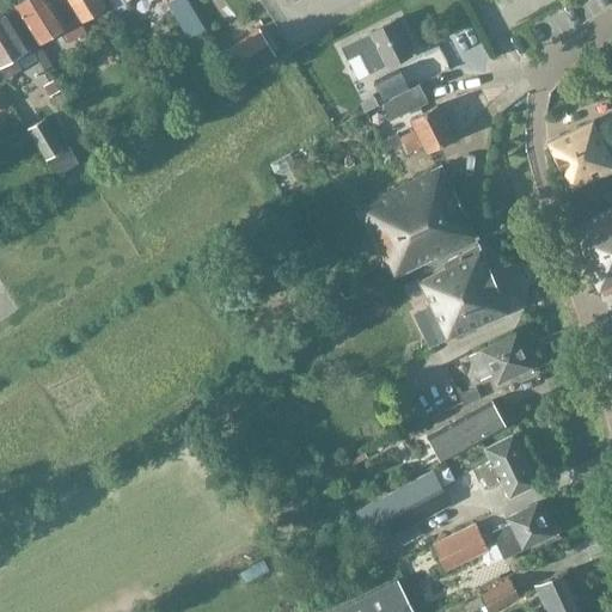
[(80,24),(105,8),(98,0),(63,0),(77,20),(65,28),(47,0),(26,0),(14,8),(37,46),(60,32),(67,43),(86,32),(80,24)]
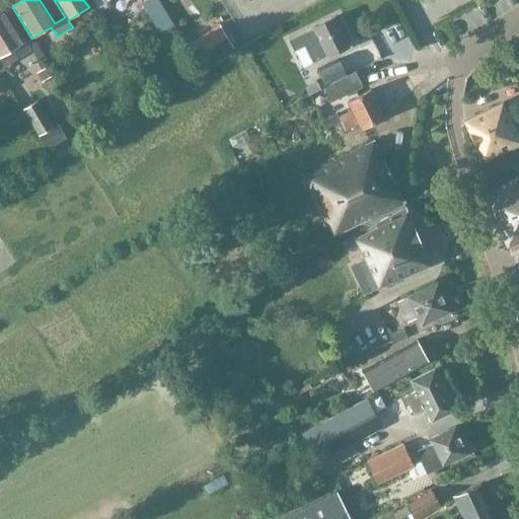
[(13,50),(22,45),(2,12),(0,13),(0,60),(4,68),(18,59),(13,50)]
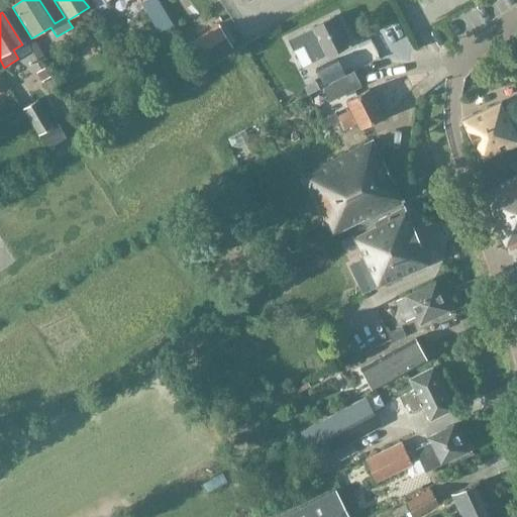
[(331,19),(300,34),(306,47),(318,42),(325,57),(345,47),(331,19)]
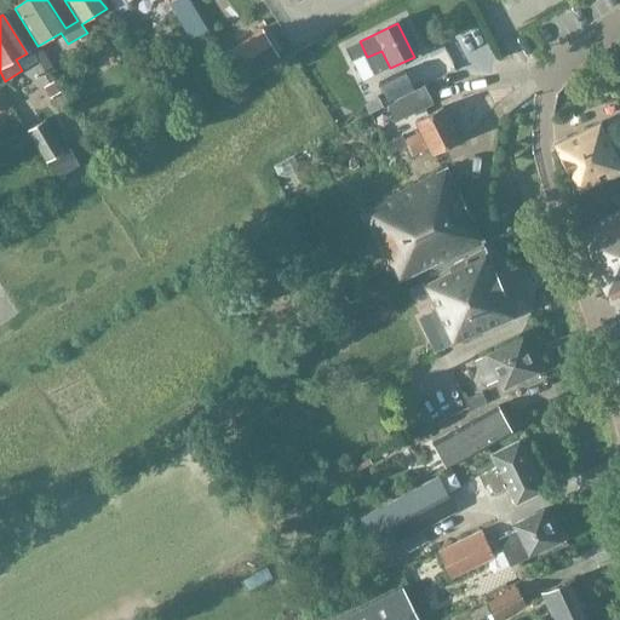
[(227,35),(240,67),(264,56),(251,26),(227,35)]
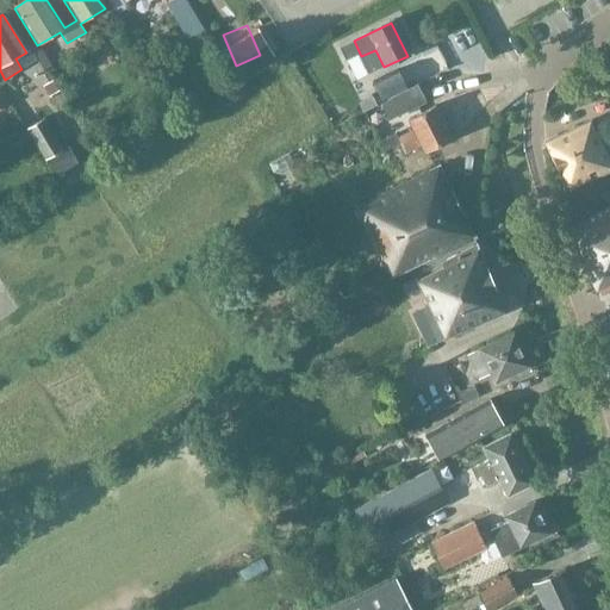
[(286,66),(300,56),(292,43),(279,53),(286,66)]
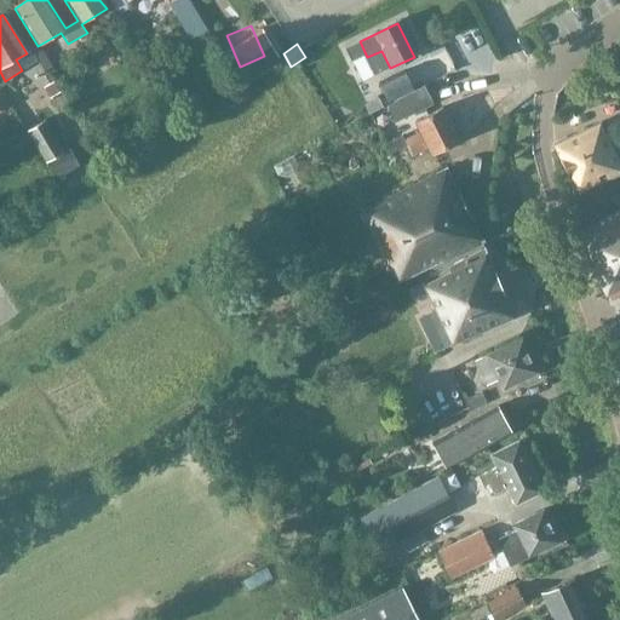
[(388,102),(414,89),(405,70),(378,82),(388,102)]
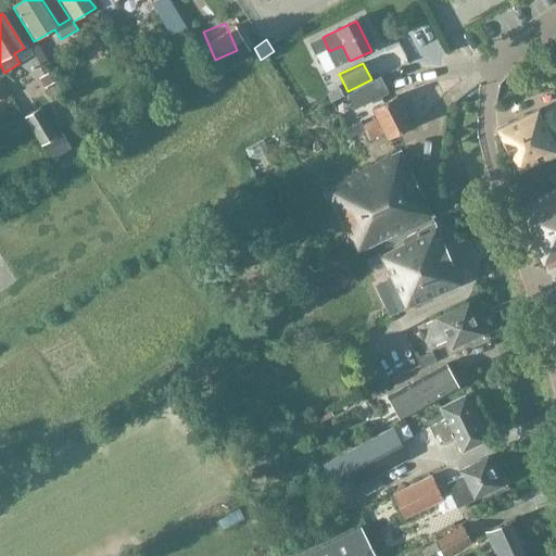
[(361,108),(384,97),(376,80),(353,92),(361,108)]
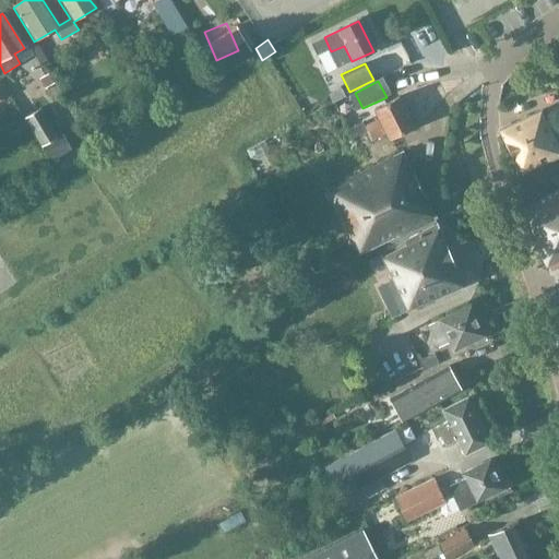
[(335,100),(344,119),(352,115),(355,108),(348,94),(335,100)]
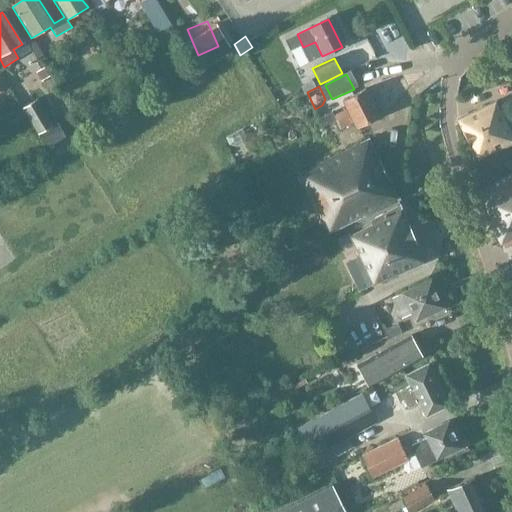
[(347,110),(333,117),(339,129),(352,122),(355,129),(377,118),(376,116),(380,114),(381,111),(378,104),(374,103),(371,105),(363,90),(342,101),(347,110)]
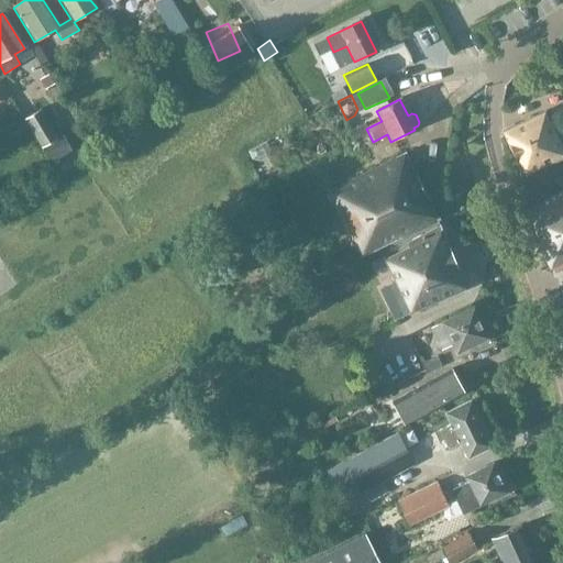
[(43,147),(57,139),(41,110),(26,119),(43,147)]
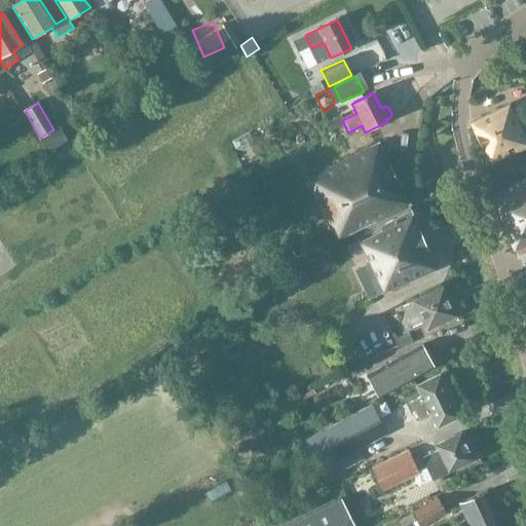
[(525,146),(525,142),(508,104),(468,123),(483,153),(485,152),(490,163),(525,146)]
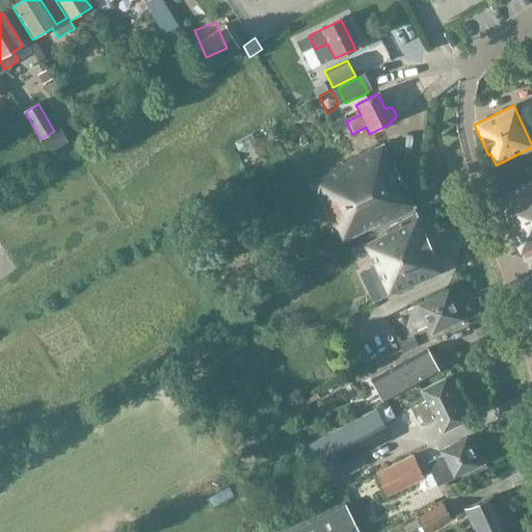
[(339,244),(411,209),(381,147),(309,182),(339,244)]
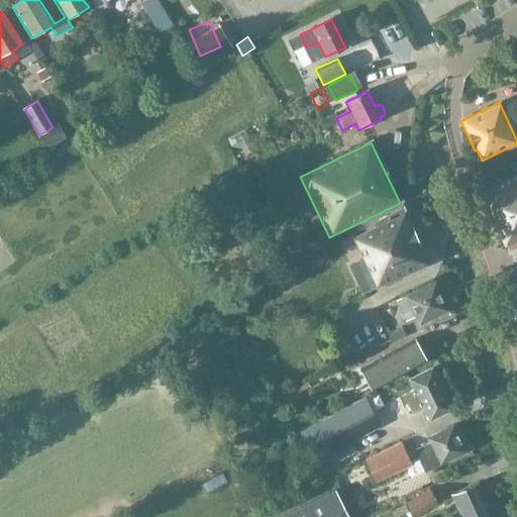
[(516,174),(479,197),(509,250),(516,245),(516,174)]
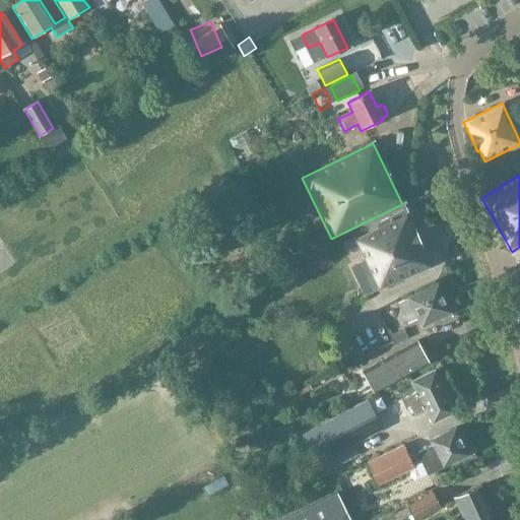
[(377,290),(430,267),(405,212),(374,225),(376,232),(354,241),(377,290)]
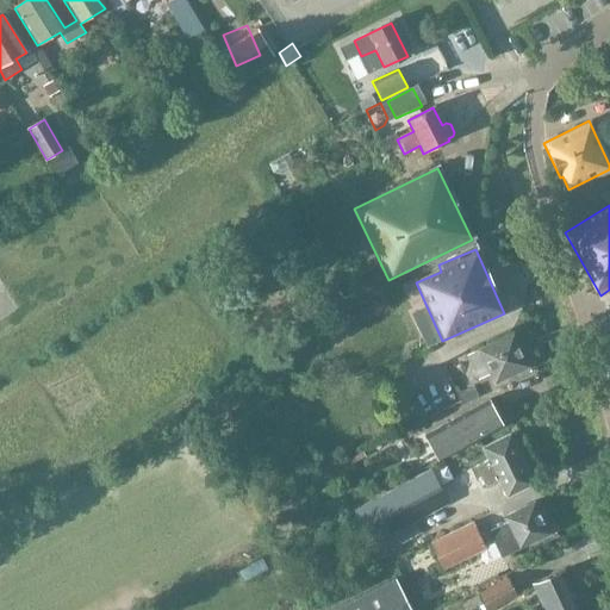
[(383,293),(387,302),(399,296),(394,287),(383,293)]
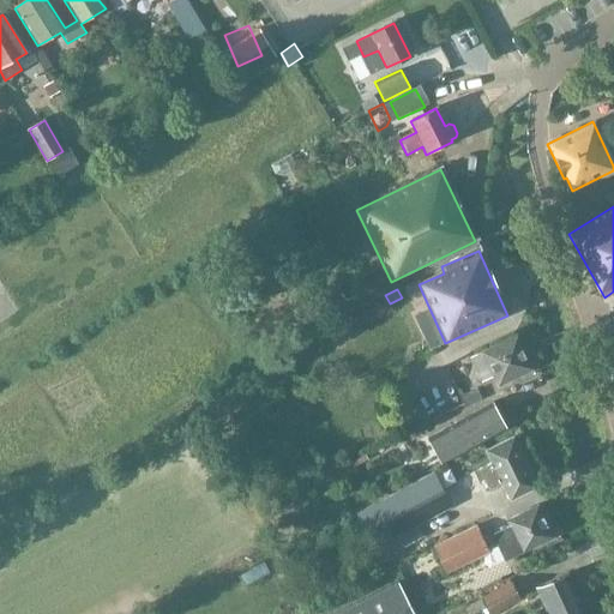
[(613,321),(599,332),(613,362),(613,321)]
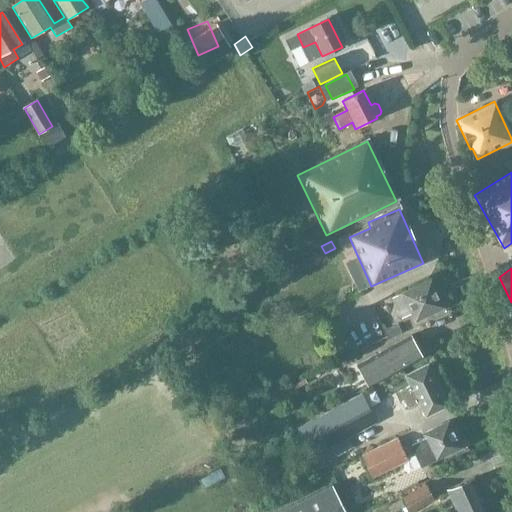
[(413,324),(443,310),(429,281),(391,299),(401,320),(409,316),(413,324)]
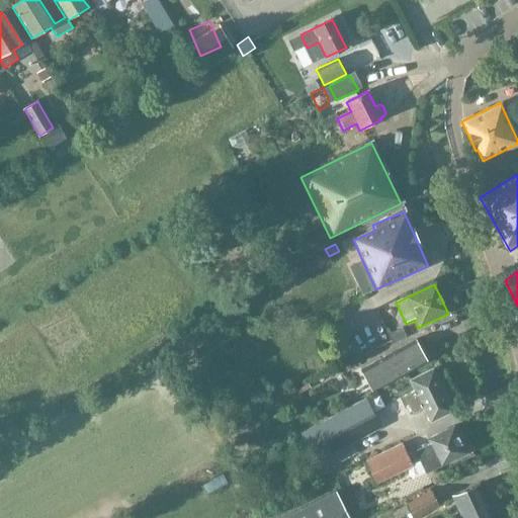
[(393,344),(407,337),(402,329),(389,336),(393,344)]
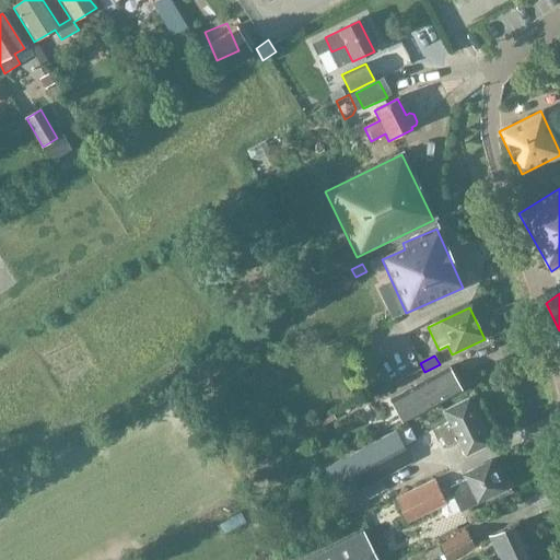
[(403,422),(462,391),(448,368),(391,400),(403,422)]
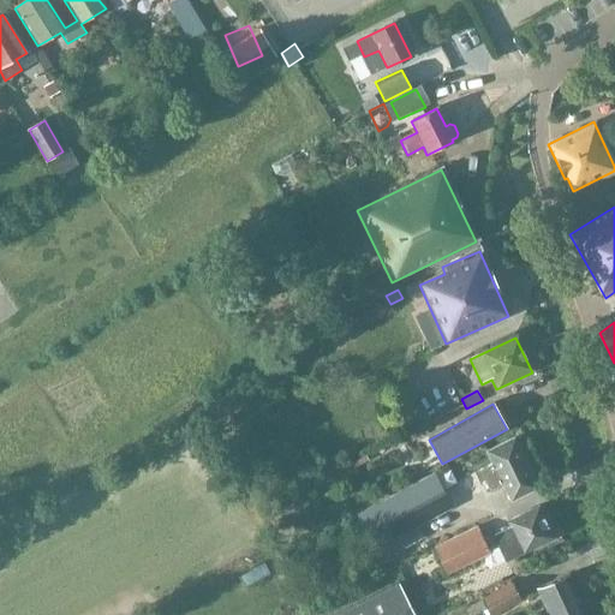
[(487,452),(493,464),(479,471),(490,494),(503,487),(511,501),(537,489),(513,440),(487,452)]
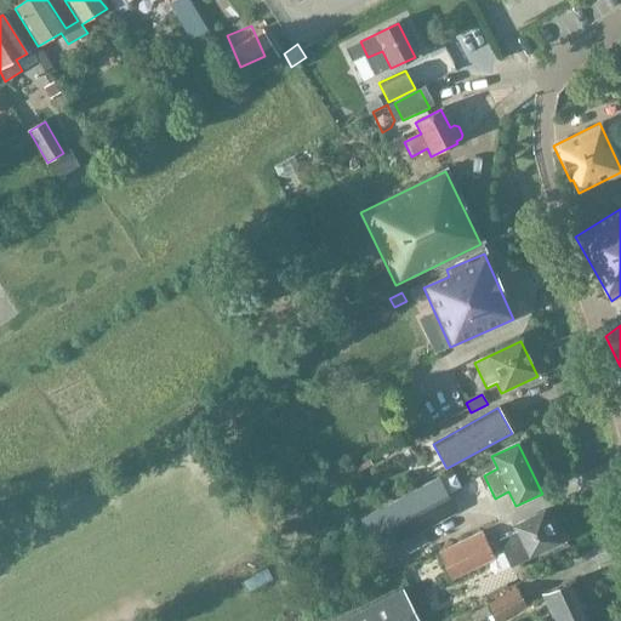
[(377,571),(428,543),(422,531),(456,514),(437,479),(352,524),(370,559),(377,571)]
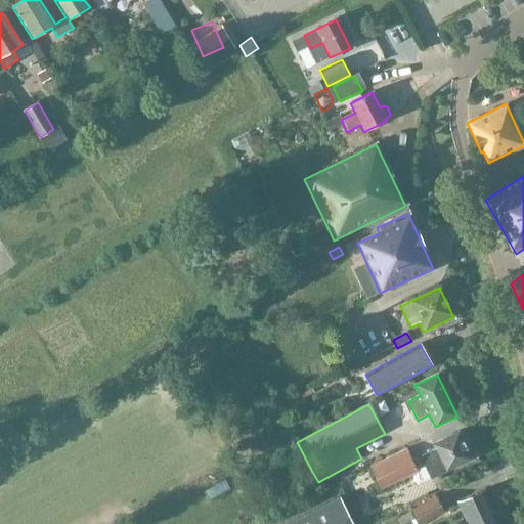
[(434,450),(421,456),(432,478),(471,459),(457,432),(431,445),(434,450)]
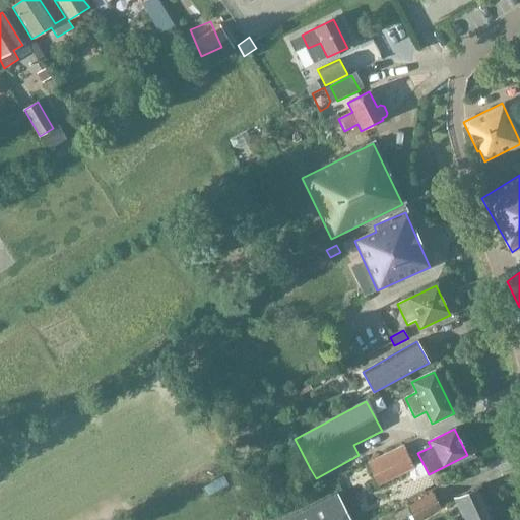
[(377,486),(412,469),(402,447),(366,464),(377,486)]
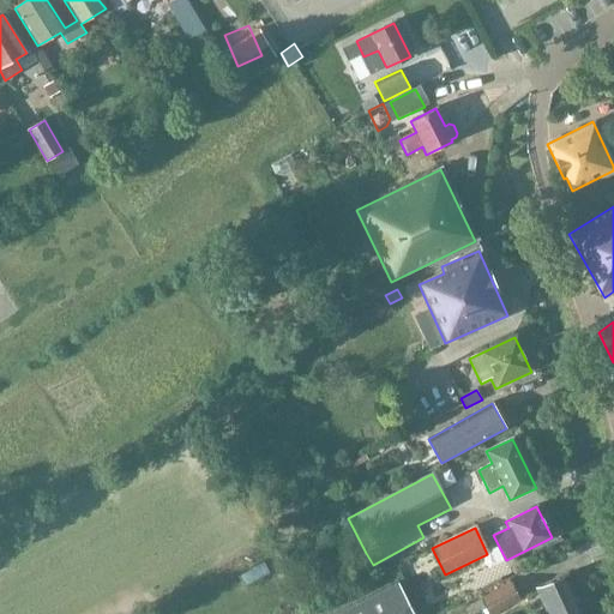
[(493,611),(523,594),(512,575),(482,591),(493,611)]
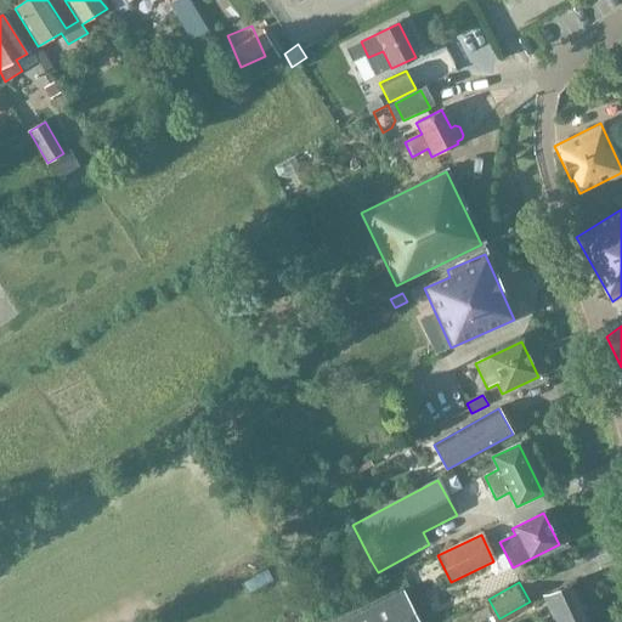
[(542,595),(554,621),(591,621),(574,582),(542,595)]
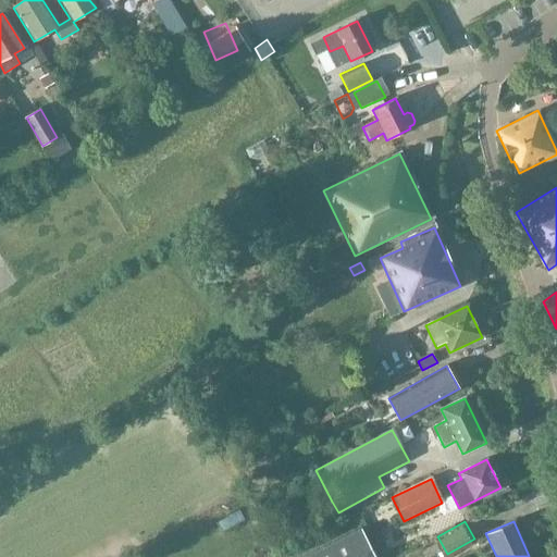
[(374,556),(360,529),(304,556),(374,556)]
